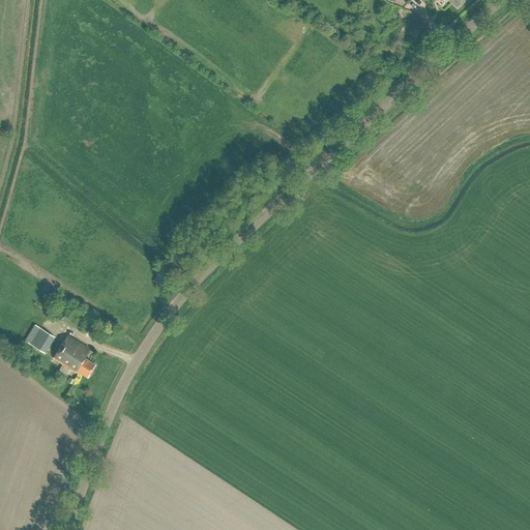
[(165,281),(167,276),(158,269),(155,273),(156,274),(165,281)]
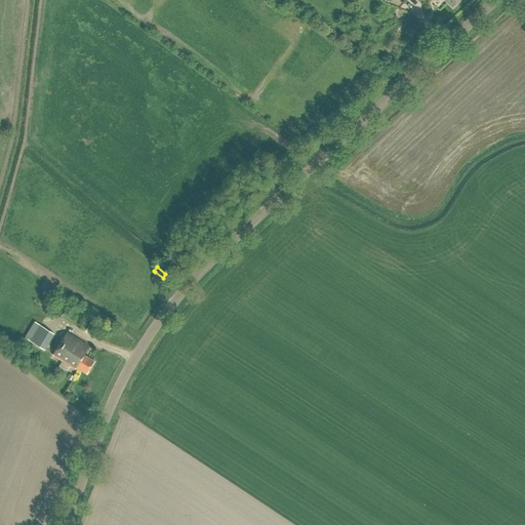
[(155,272),(151,276),(159,282),(163,278),(155,272)]
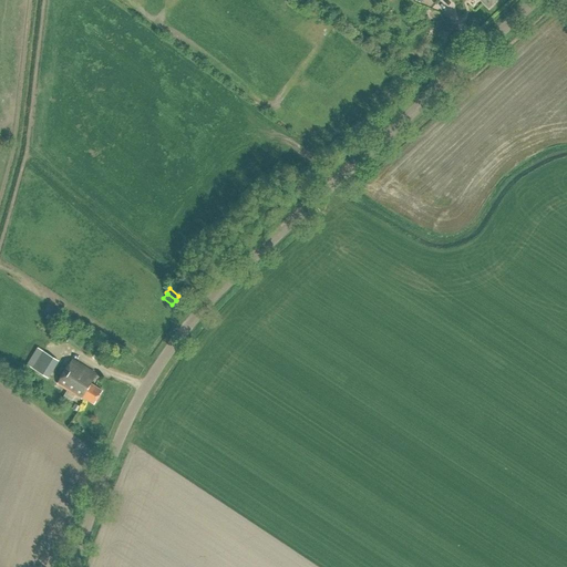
[(53,309),(48,319),(59,326),(64,316),(53,309)]
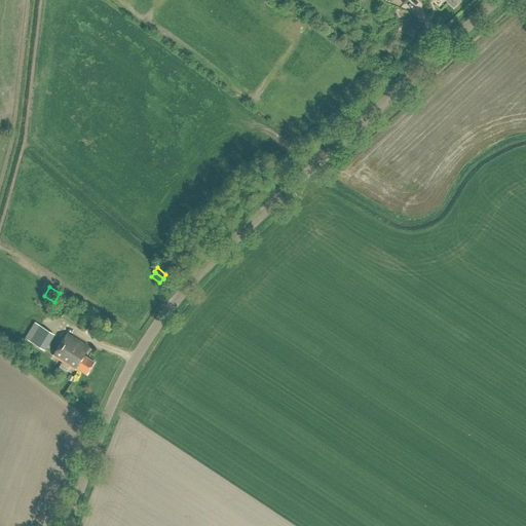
[(70,310),(65,317),(75,324),(79,316),(70,310)]
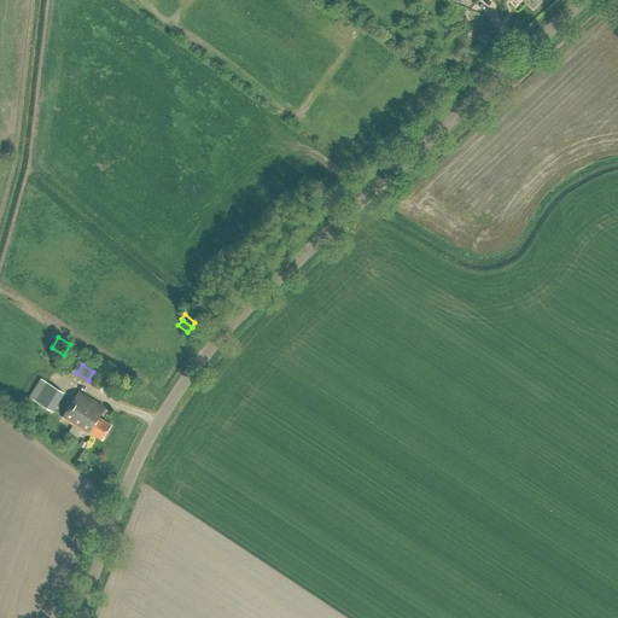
[(48,384),(36,402),(52,412),(63,394),(48,384)]
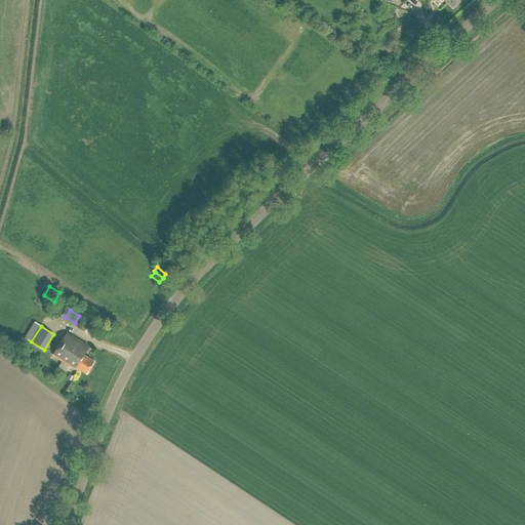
[(87,374),(94,361),(84,355),(90,345),(68,331),(52,356),(75,369),(76,367),(87,374)]
